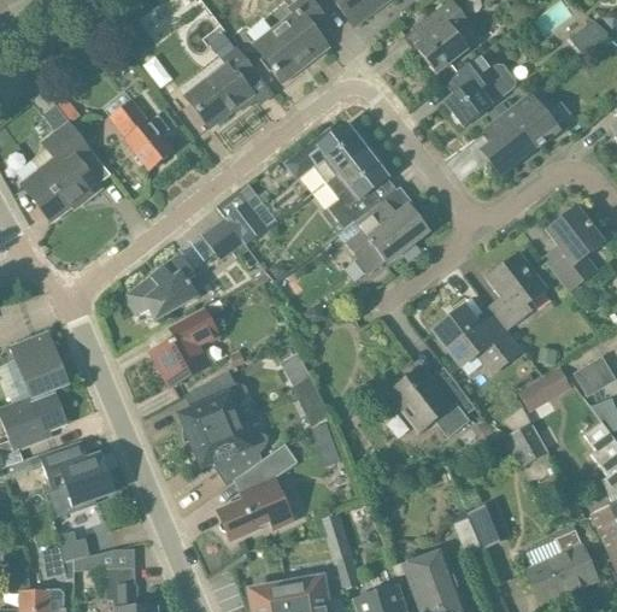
[(329,22),(311,0),(297,0),(289,6),(294,12),(254,43),(285,81),(329,46),(317,31),(329,22)]
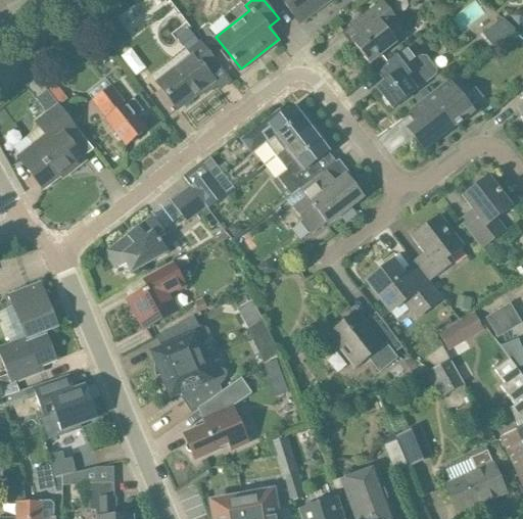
[(283,0),(300,20),(326,0),(283,0)]
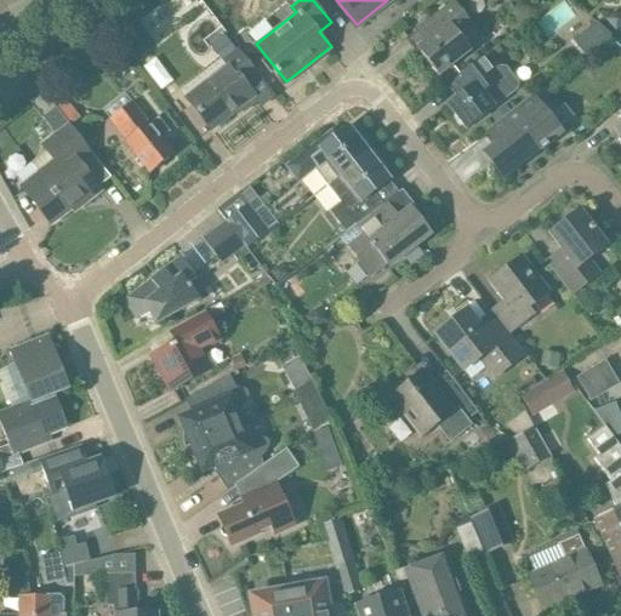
[(455,0),(417,29),(419,30),(423,27),(431,38),(426,41),(420,46),(440,73),(471,50),(456,32),(469,21),(455,0)]
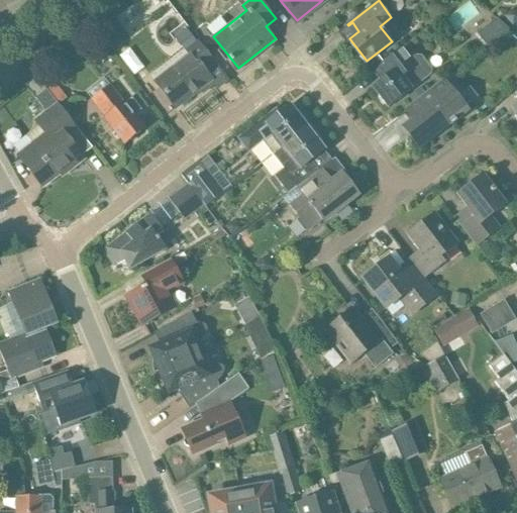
[(509,26),(497,15),(477,30),(487,42),(509,26)]
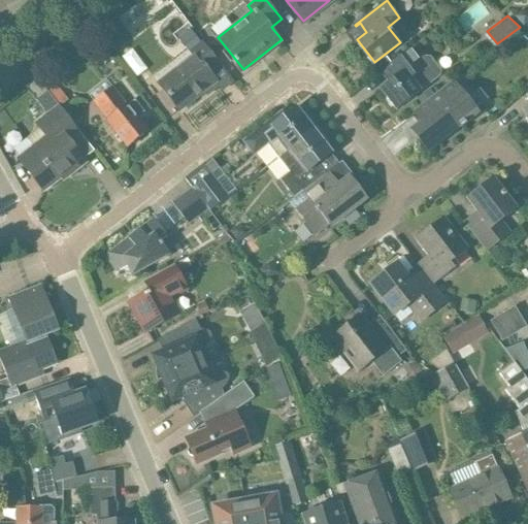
[(219,63),(202,41),(190,51),(194,56),(160,83),(179,108),(216,80),(208,71),(219,63)]
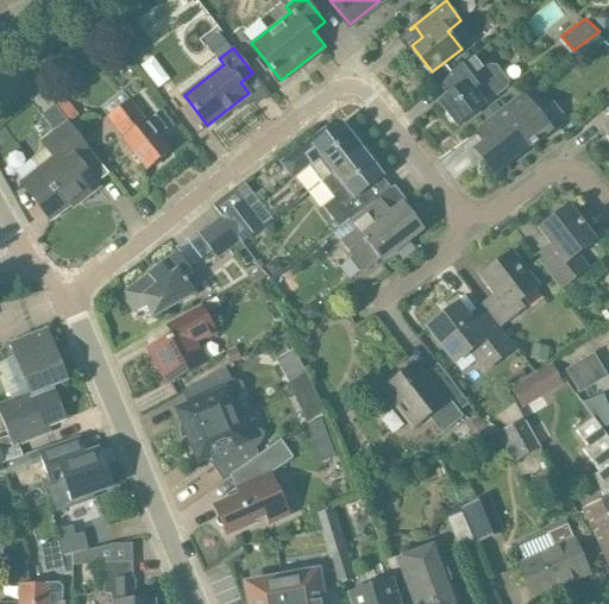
[(440,80),(435,83),(437,85),(446,77),(454,89),(450,93),(439,101),(458,126),(497,95),(509,86),(509,76),(497,62),(490,61),(484,64),(475,54),(440,80)]
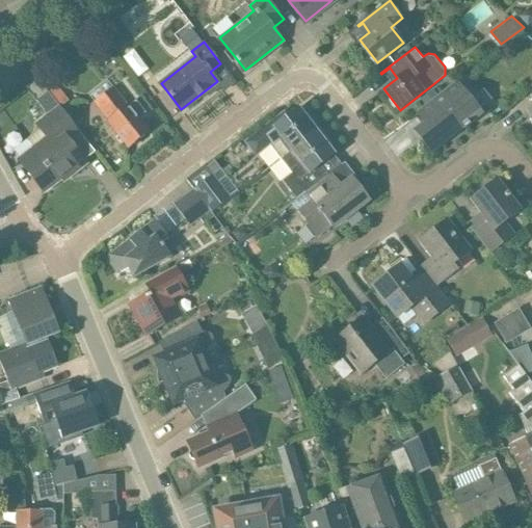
[(417,129),(416,129),(417,130),(422,137),(432,151),(463,126),(464,128),(470,124),(469,123),(480,113),(481,115),(482,114),(456,81),(417,111),(425,122),(420,126),(417,129)]
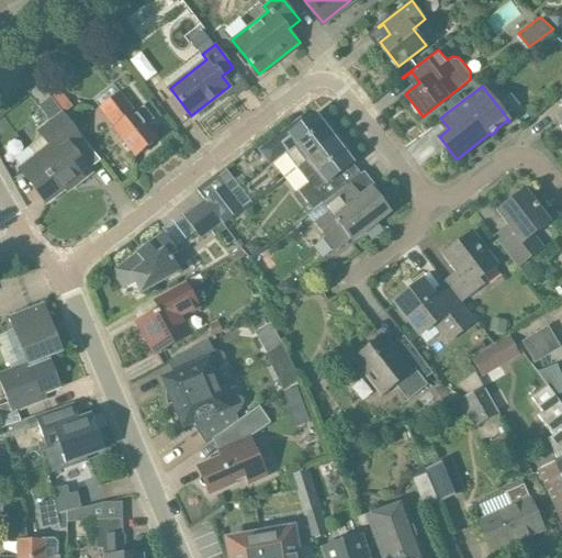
[(57,102),(64,111),(74,103),(60,87),(52,92),(58,101),(57,102)]
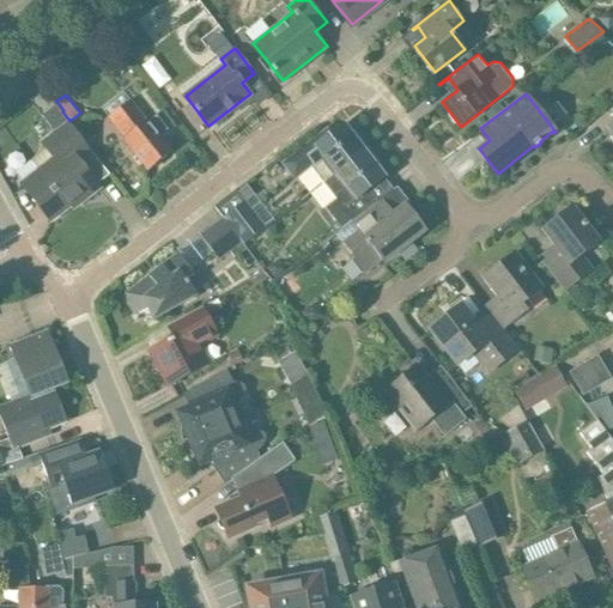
[(129,97),(108,114),(109,115),(125,135),(123,137),(147,169),(174,149),(162,134),(170,128),(156,111),(149,117),(147,119),(131,98),(129,97)]
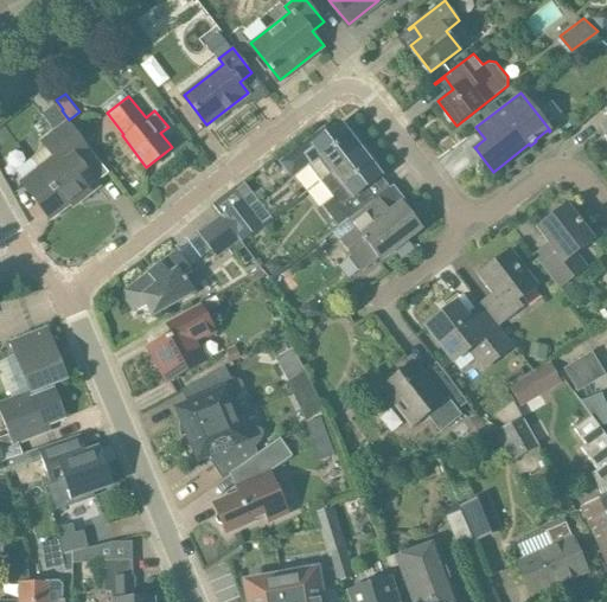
[(56,100),(40,111),(56,130),(69,120),(62,110),(63,109),(56,100)]
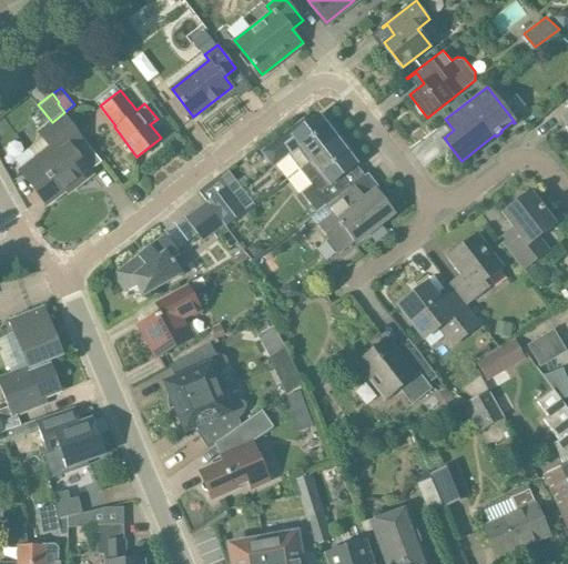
[(64,112),(52,122),(40,131),(52,147),(47,150),(57,162),(44,171),(48,175),(49,174),(51,177),(57,171),(59,173),(61,171),(70,182),(73,179),(77,182),(91,171),(73,148),(85,139),(64,112)]
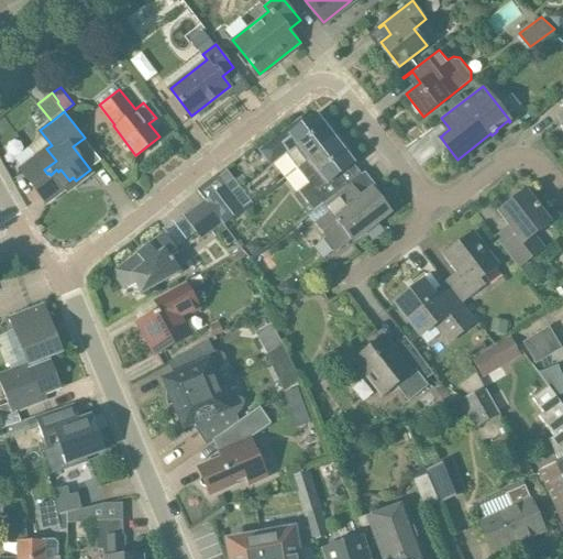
[(300,114),(258,148),(267,159),(273,160),(285,150),(296,164),(337,133),(324,117),(320,120),(315,112),(305,120),(300,114)]
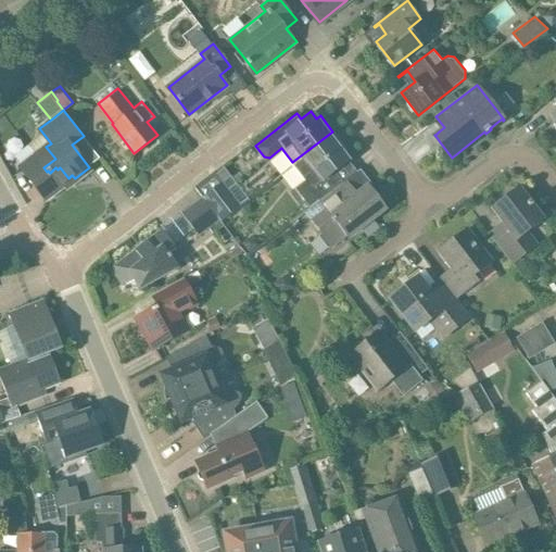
[(332,132),(292,162),(304,177),(293,185),(308,204),(340,179),(332,168),(346,159),(342,152),(346,149),(332,132)]
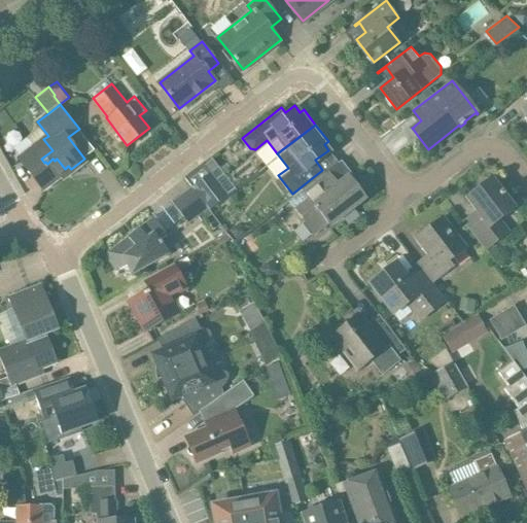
[(27,137),(15,146),(23,155),(20,158),(42,186),(65,169),(57,159),(55,161),(53,159),(47,164),(45,162),(44,163),(41,159),(53,150),(43,139),(34,147),(27,137)]
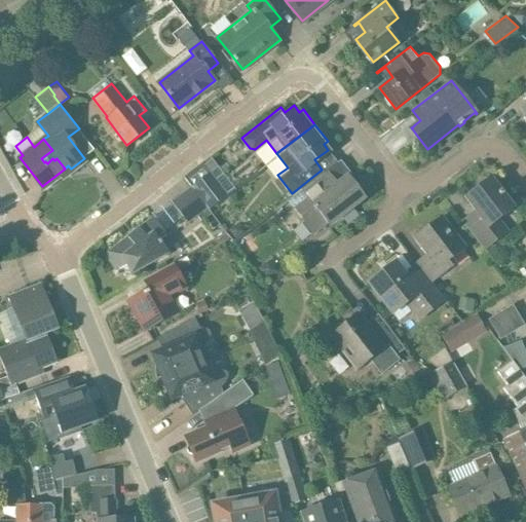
[(292,193),(288,196),(295,206),(304,217),(300,219),(308,230),(311,228),(312,228),(337,211),(339,214),(364,195),(346,173),(335,181),(325,168),(322,170),(292,193)]
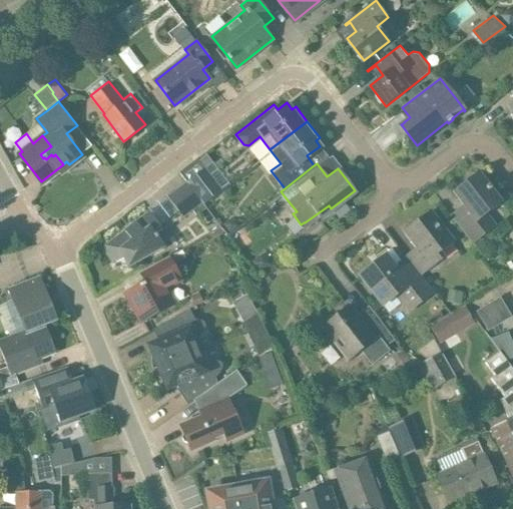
[(502,200),(480,171),(455,191),(465,204),(454,212),(474,239),(496,223),(487,212),(502,200)]
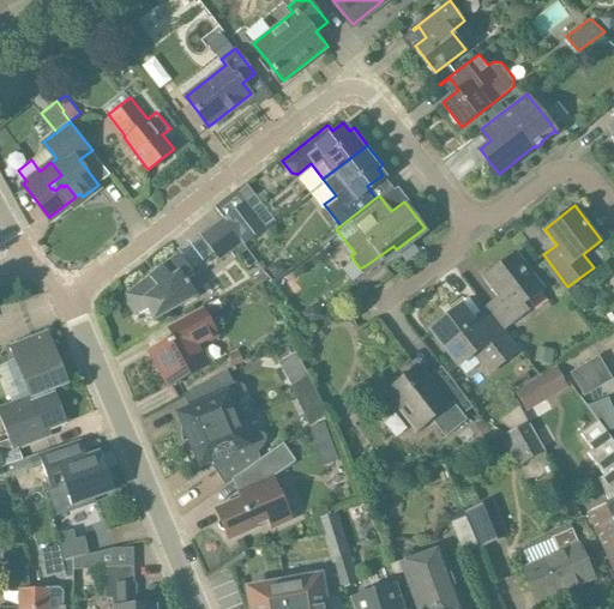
[(242,212),(228,223),(244,241),(263,227),(247,207),(241,211),(242,212)]
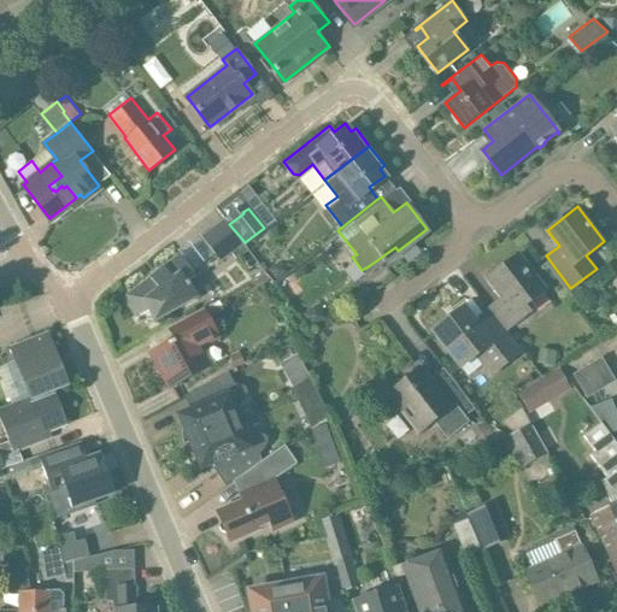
[(245,242),(229,224),(223,217),(201,233),(219,258),(235,246),(240,254),(248,247),(245,242)]
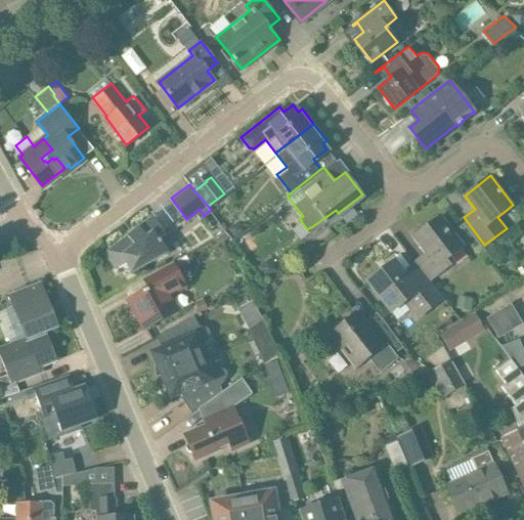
[(169,234),(153,214),(107,251),(116,268),(127,264),(130,272),(167,251),(160,243),(169,234)]
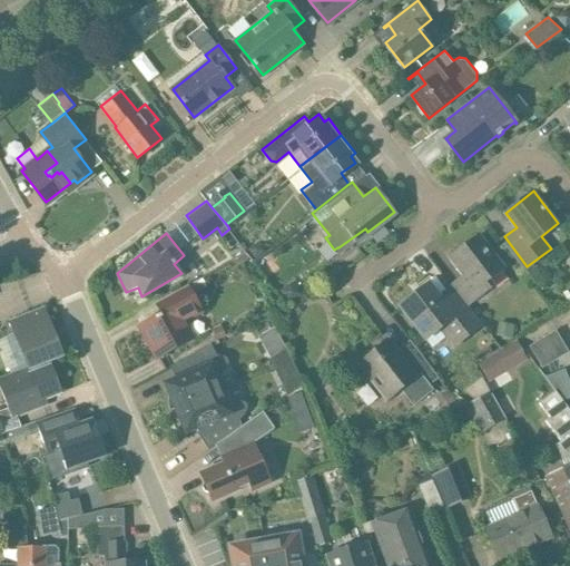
[(505,266),(479,233),(448,256),(461,274),(450,283),(468,304),(488,289),(483,283),(505,266)]
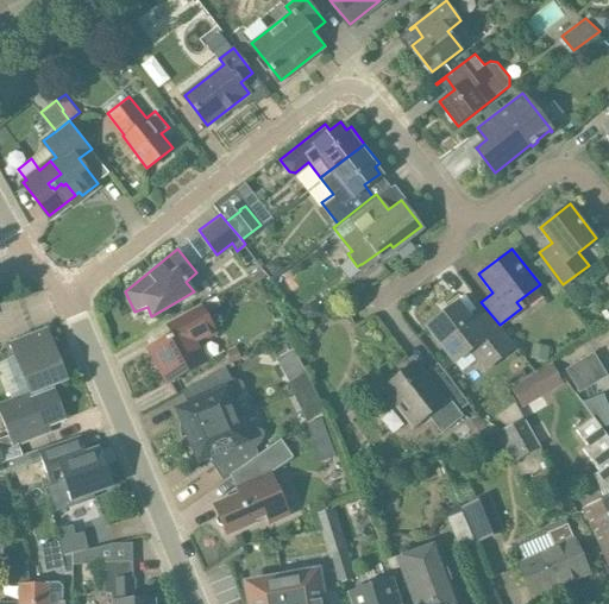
[(471,319),(458,302),(427,326),(454,363),(471,350),(485,367),(513,347),(483,309),(471,319)]
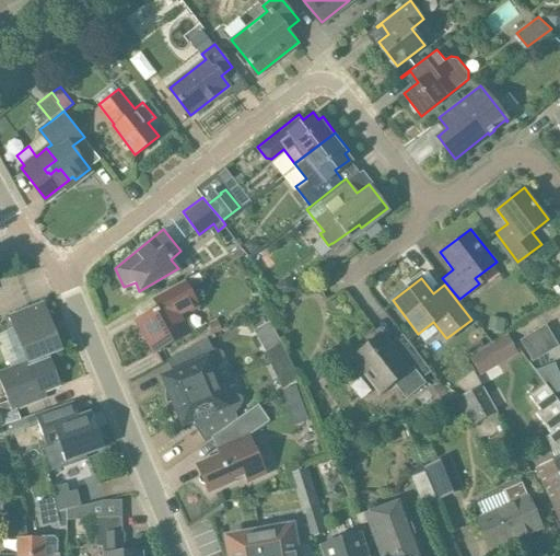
[(197,307),(183,279),(158,293),(164,305),(138,320),(155,351),(189,333),(179,316),(197,307)]
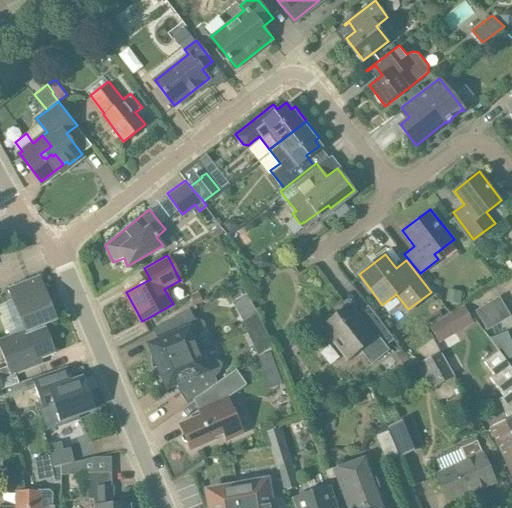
[(40,275),(10,287),(25,327),(26,329),(39,324),(56,317),(40,275)]
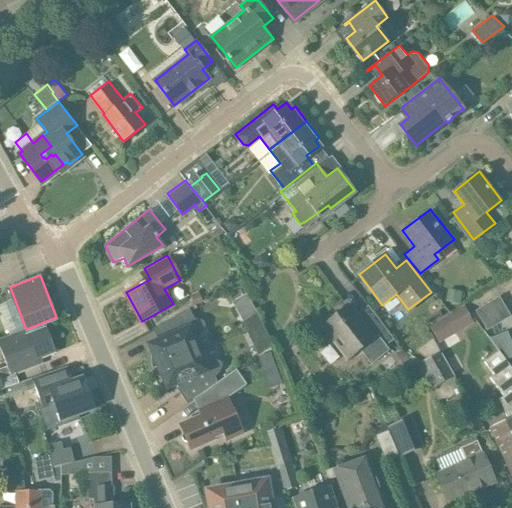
[(230,299),(256,348),(271,340),(245,291),(230,299)]
